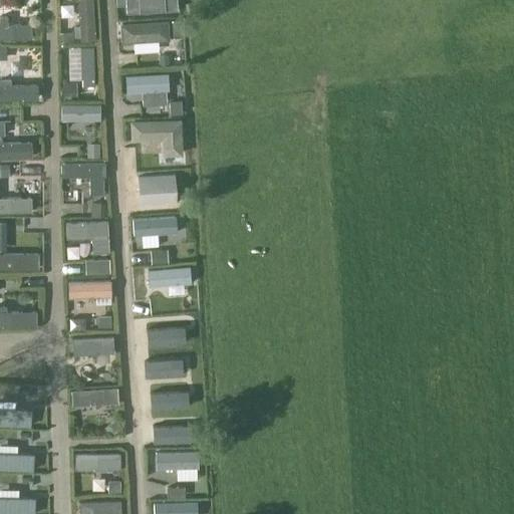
[(91,0),(77,0),(80,41),(94,41),(91,0)]
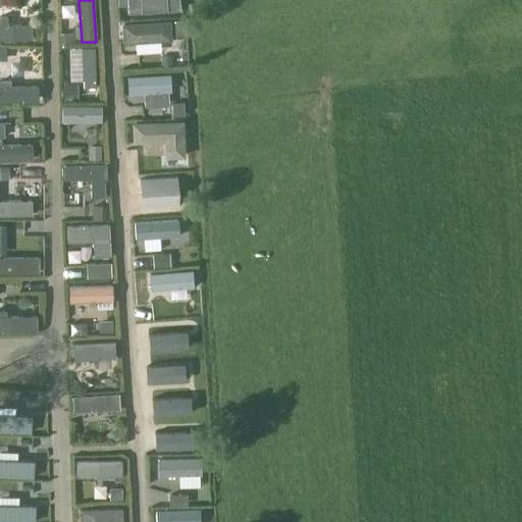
[(123,44),(170,41),(169,21),(121,25),(123,44)]
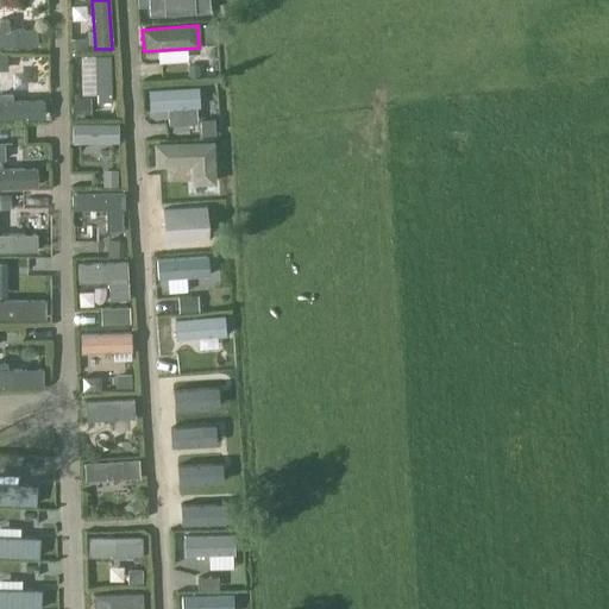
[(37,29),(0,29),(0,45),(37,46),(37,29)]
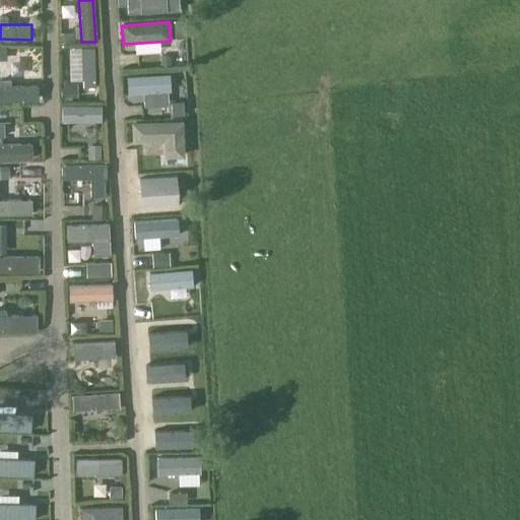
[(93,50),(80,51),(81,90),(94,90),(93,50)]
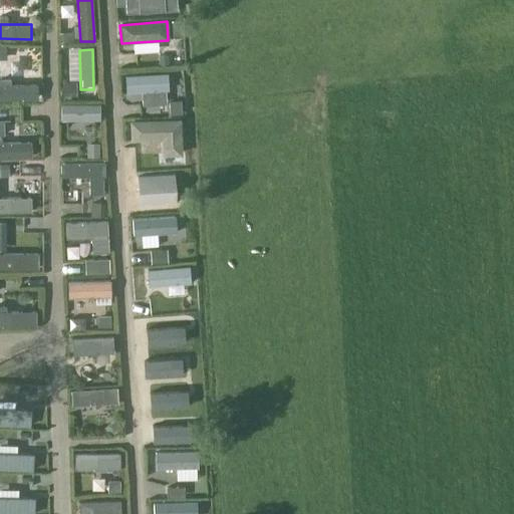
[(159,74),(126,77),(127,88),(160,85),(159,74)]
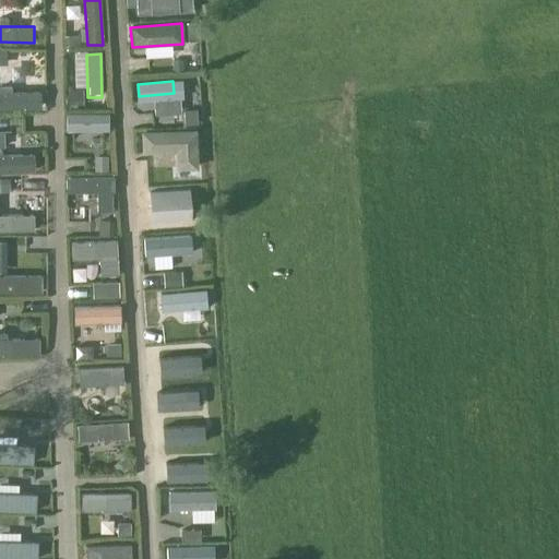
[(44,87),(0,87),(0,105),(44,105),(44,87)]
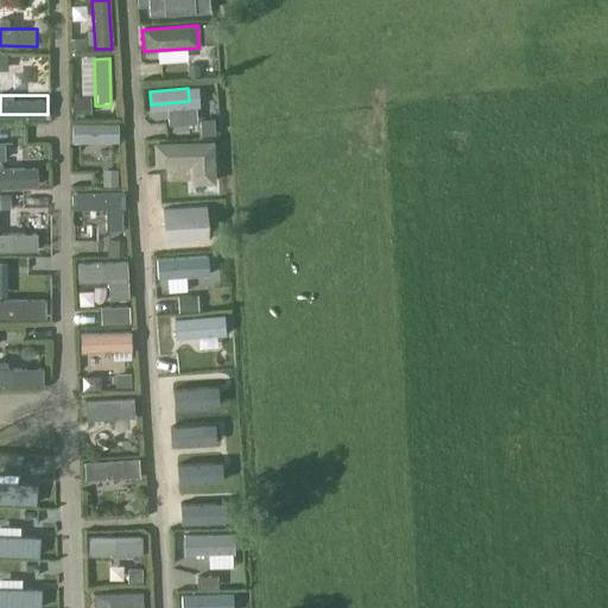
[(118,125),(73,125),(73,144),(118,143),(118,125)]
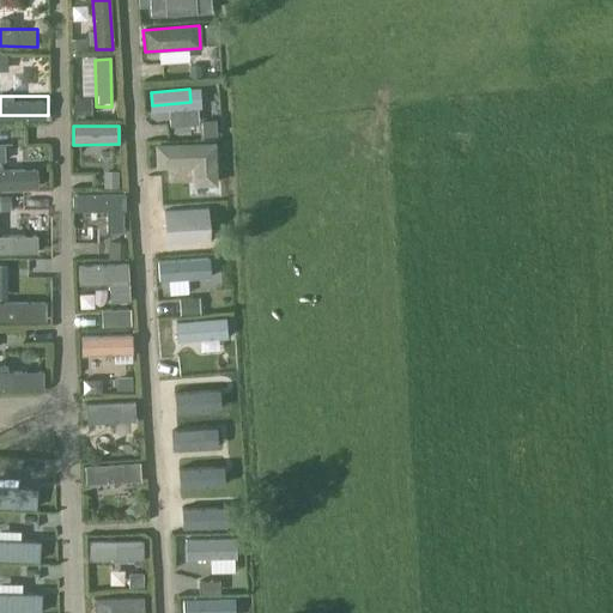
[(37,143),(23,144),(24,153),(0,155),(1,168),(20,167),(20,163),(38,162),(37,143)]
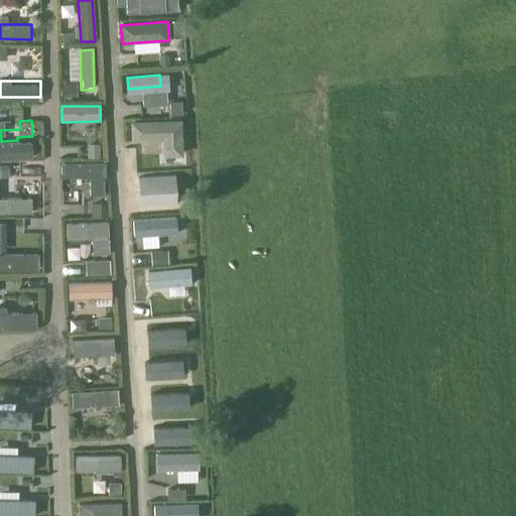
[(163,157),(182,157),(181,121),(131,122),(131,142),(162,141),(163,157)]
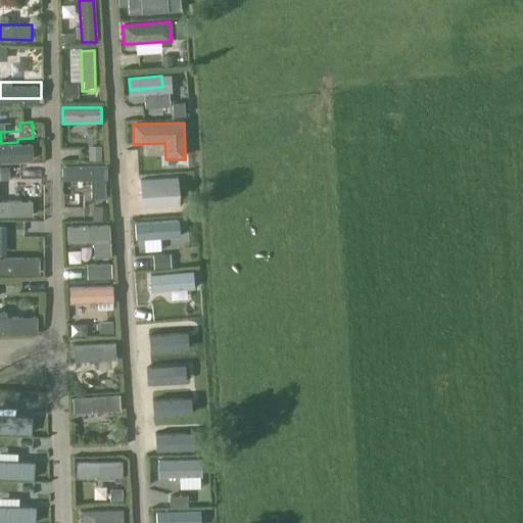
[(31,145),(0,145),(0,161),(32,160),(31,145)]
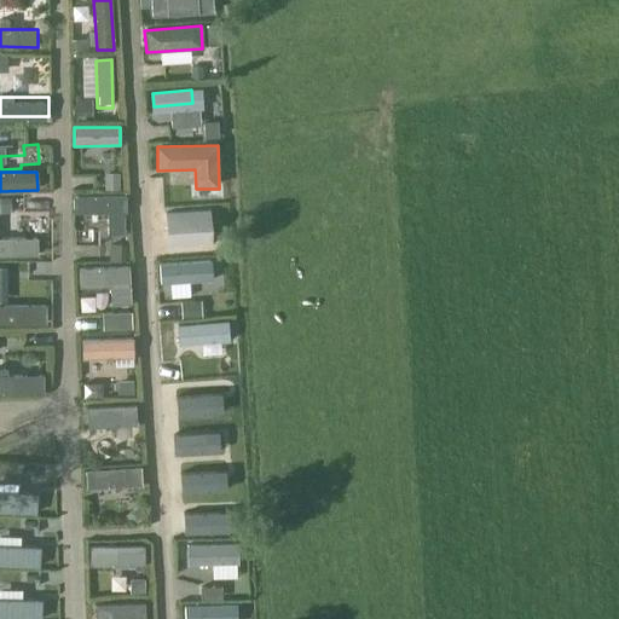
[(126,196),(74,197),(74,214),(106,213),(108,235),(123,235),(123,213),(126,213),(126,196)]
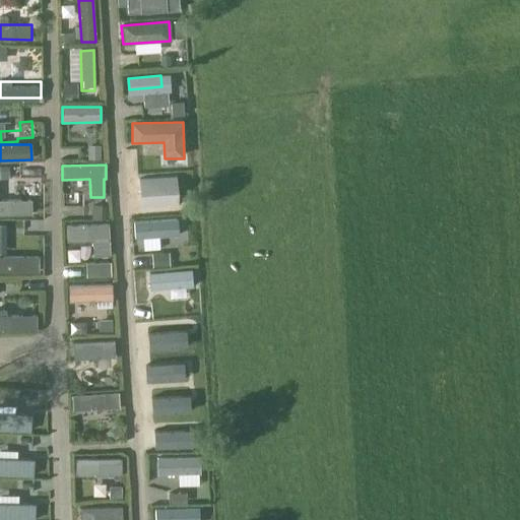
[(174,172),(134,174),(134,188),(174,186),(174,172)]
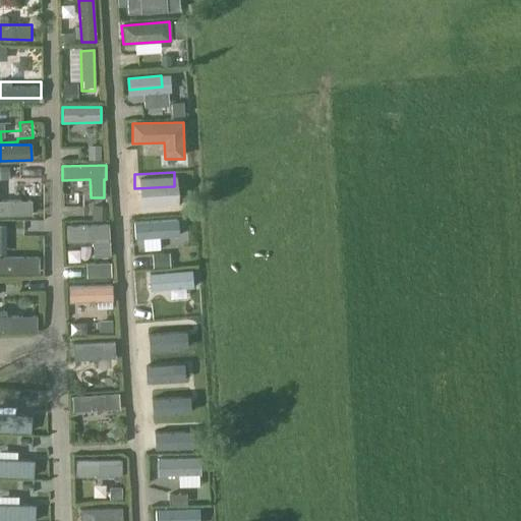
[(31,200),(0,200),(0,215),(31,215),(31,200)]
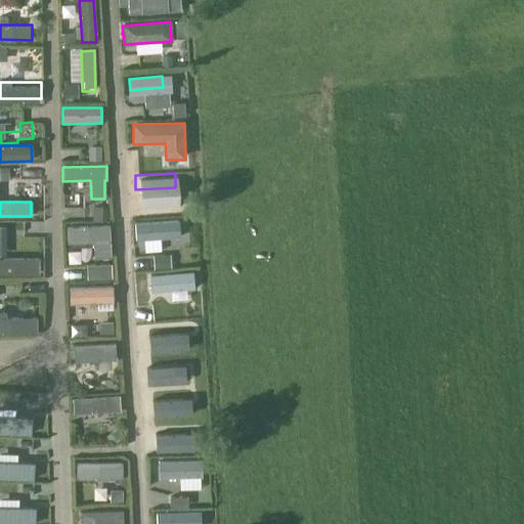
[(186,220),(141,221),(141,235),(186,234),(186,220)]
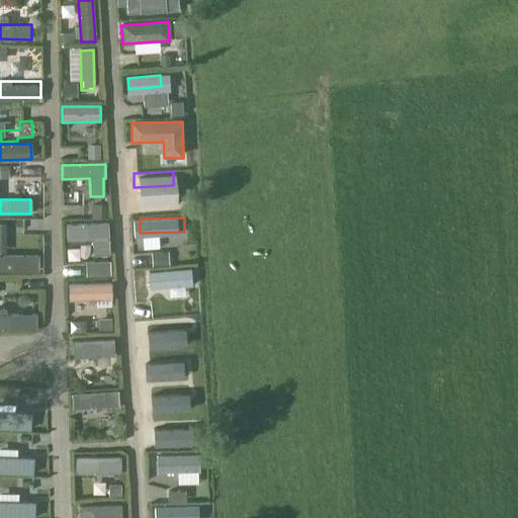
[(93,255),(108,254),(107,223),(66,225),(67,240),(92,239),(93,255)]
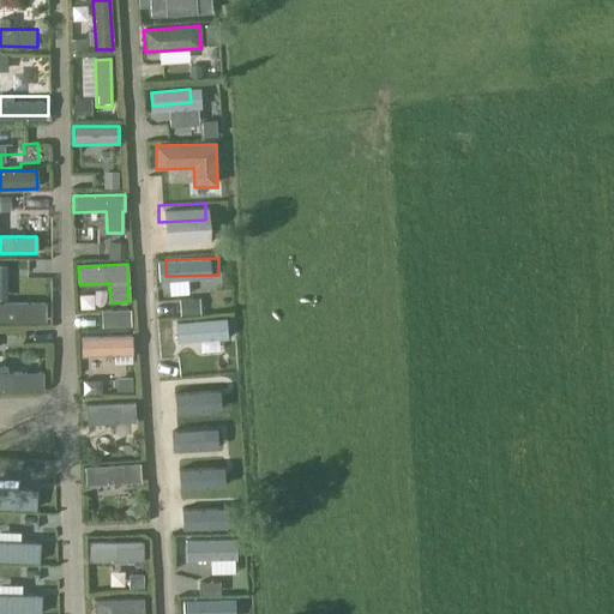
[(44,305),(0,306),(0,323),(44,321),(44,305)]
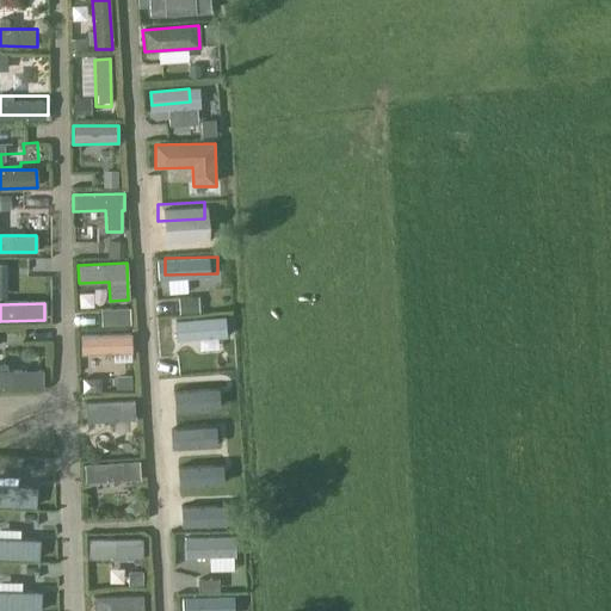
[(224,320),(173,325),(176,345),(226,340),(224,320)]
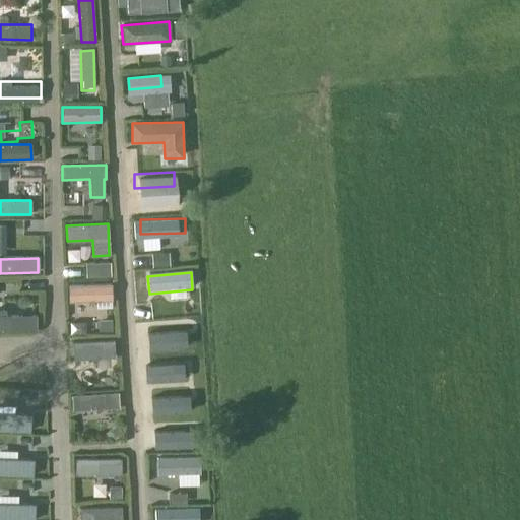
[(112,284),(68,286),(69,303),(112,301),(112,284)]
